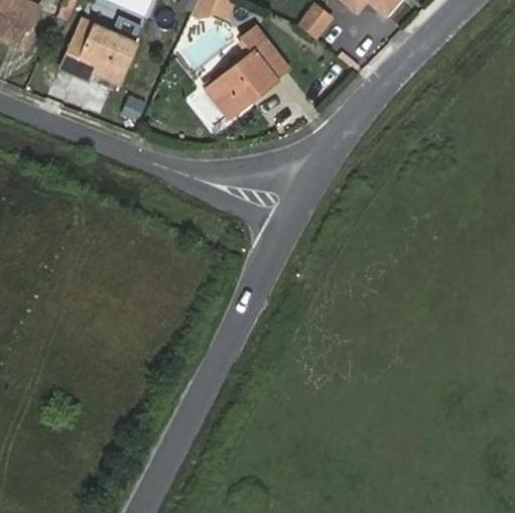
[(0,34),(21,44),(39,4),(29,0),(0,0),(0,34)]
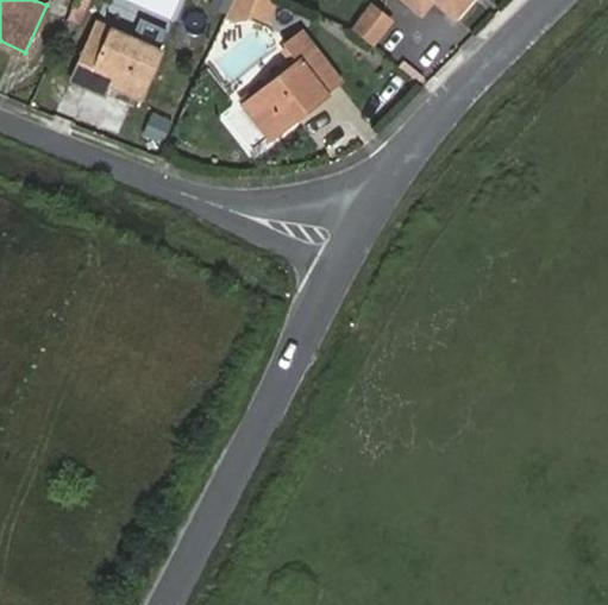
[(231,0),(227,8),(236,12),(246,8),(264,17),(273,0),(231,0)]
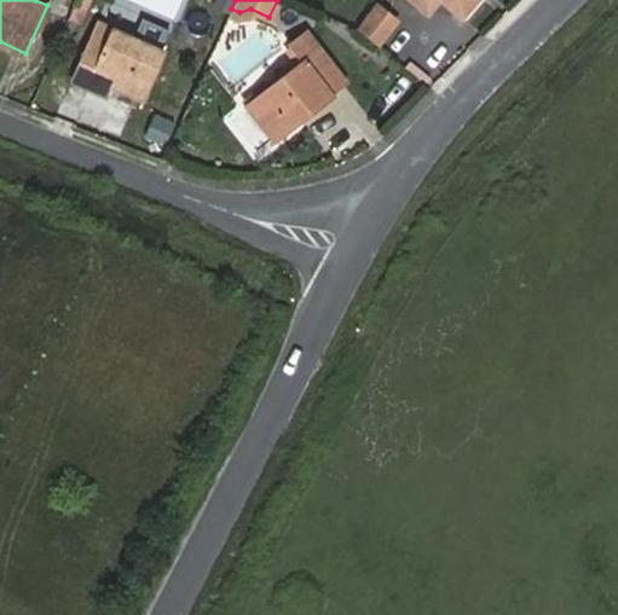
[(419,0),(427,7),(433,0),(446,0),(461,12),(471,0),(419,0)]
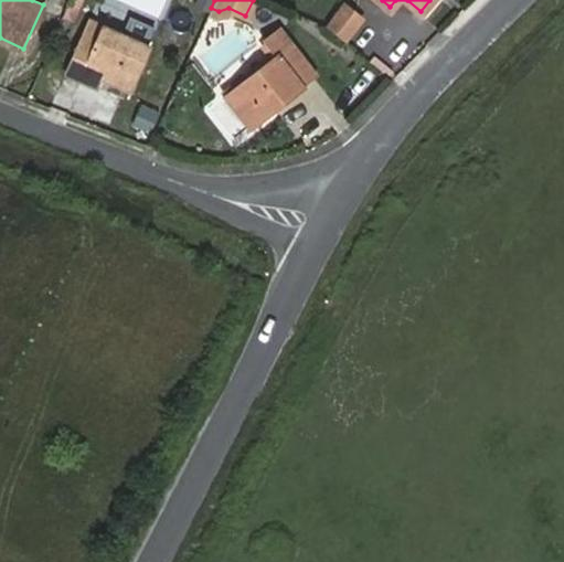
[(344,1),(326,22),(343,36),(361,16),(344,1)]
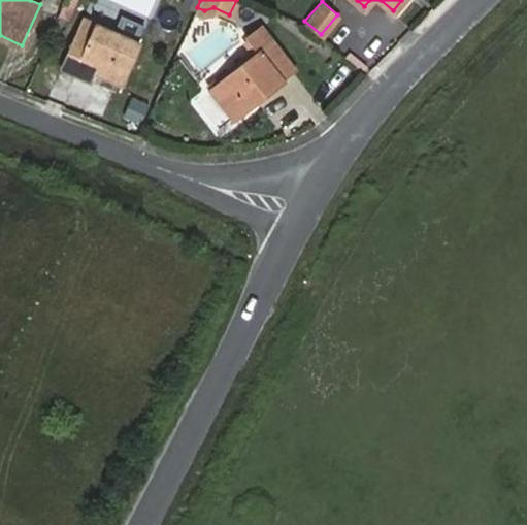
[(138,42),(84,18),(62,65),(90,77),(93,68),(122,80),(138,42)]
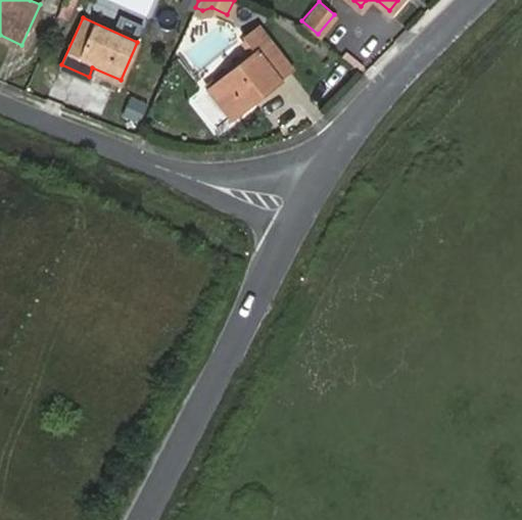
[(280,78),(278,75),(291,65),(258,25),(246,34),(257,49),(206,89),(229,117),(280,78)]
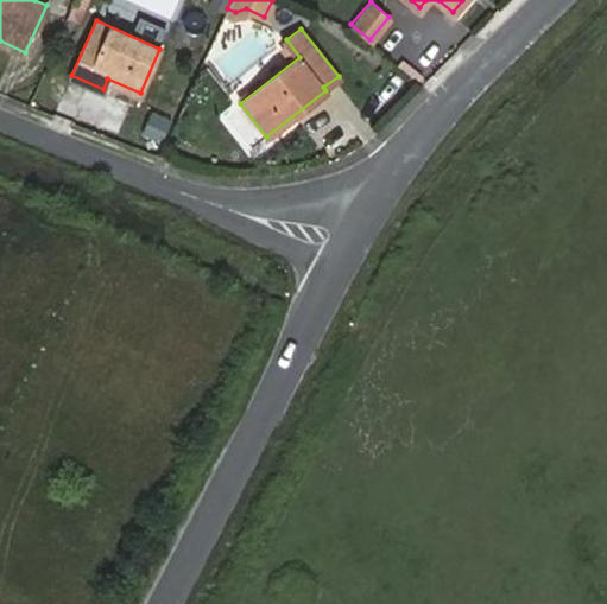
[(143,132),(160,140),(170,119),(152,110),(143,132)]
